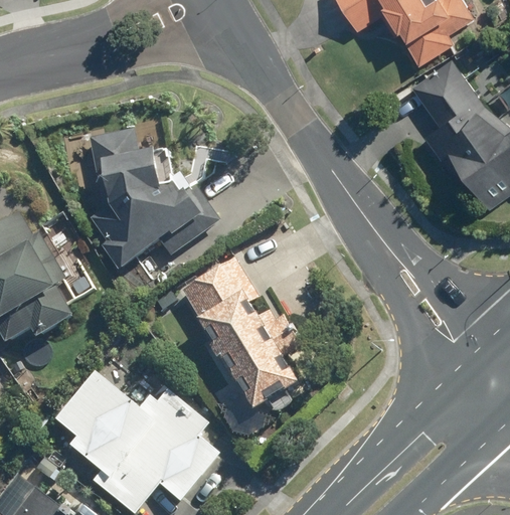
[(453,44),(447,36),(473,20),(460,0),(337,0),(357,31),(382,16),(395,38),(400,35),(419,65),(453,44)]
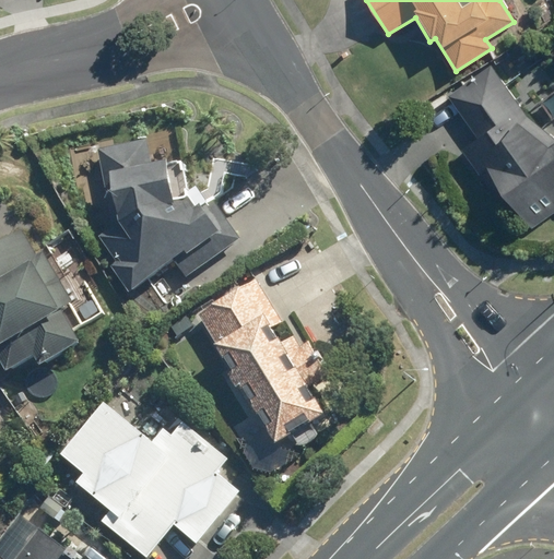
[(499,201),(506,195),(531,229),(553,212),(553,151),(553,152),(528,117),(490,64),(447,95),(478,138),(461,150),(499,201)]
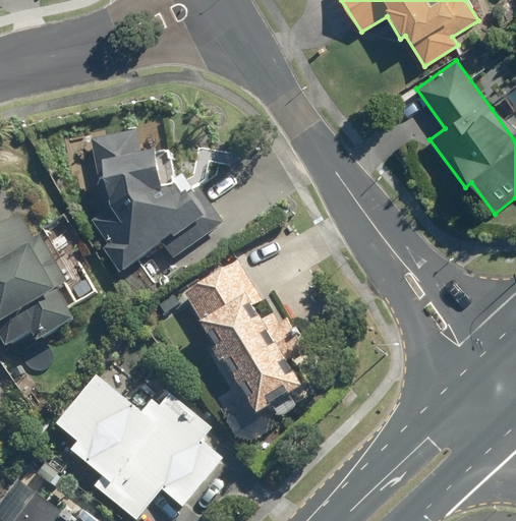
[(91,220),(108,244),(102,247),(119,273),(161,243),(172,258),(223,223),(197,186),(191,190),(181,175),(156,192),(149,154),(141,155),(138,134),(134,131),(91,139),(103,213),(91,220)]
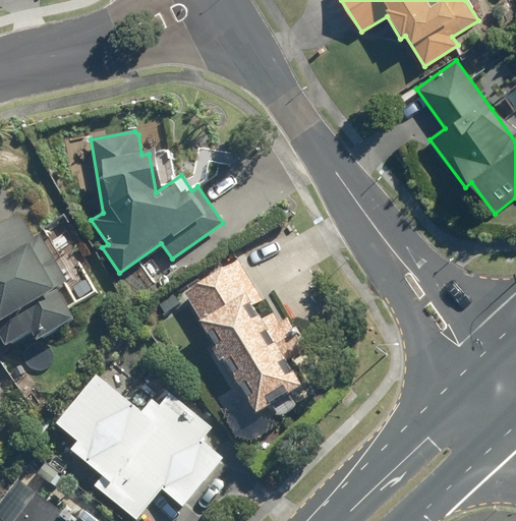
[(17,212),(0,222),(0,324),(12,343),(37,328),(42,337),(77,314),(58,283),(68,277),(39,229),(31,235),(17,212)]
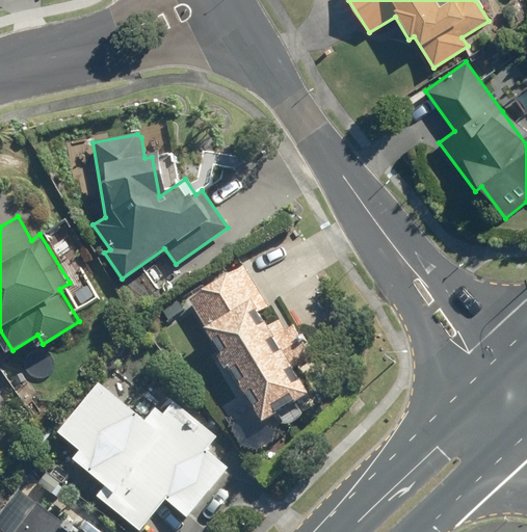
[(307,396),(290,369),(311,356),(302,341),(294,327),(286,331),(279,320),(267,328),(258,313),(269,306),(243,264),(190,297),(208,327),(264,422),(307,396)]
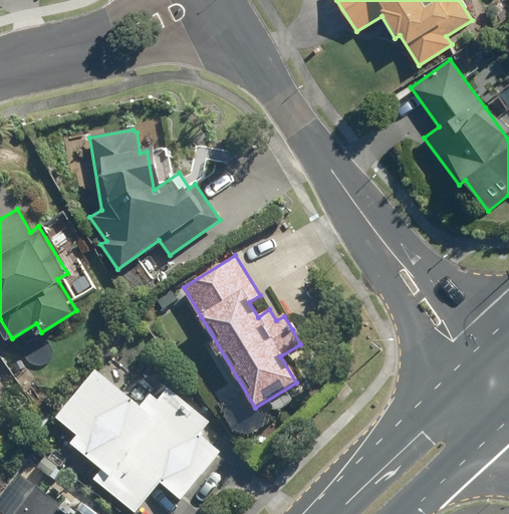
[(94,369),(55,415),(75,433),(67,442),(100,469),(93,477),(134,511),(159,482),(180,499),(219,452),(197,434),(207,422),(169,390),(148,415),(94,369)]
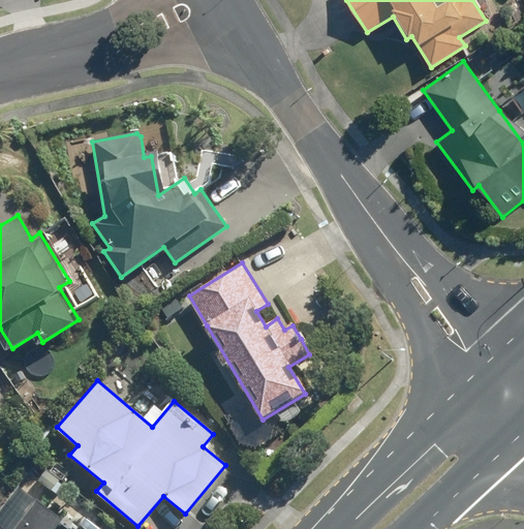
[(42,418),(31,431),(40,440),(53,428),(42,418)]
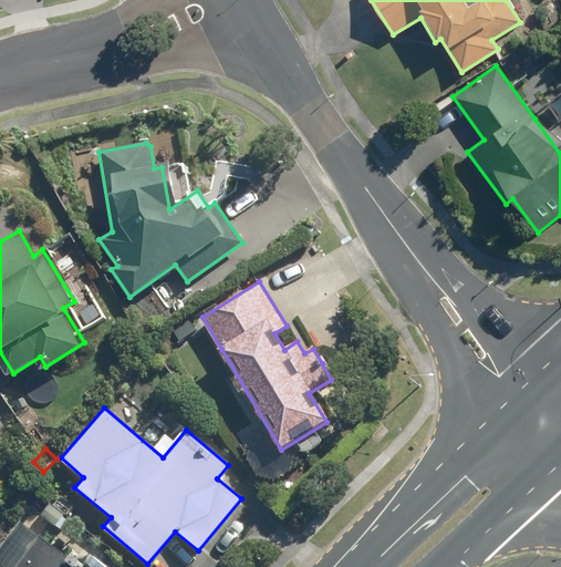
[(0,566),(72,566),(39,540),(18,566),(0,566)]
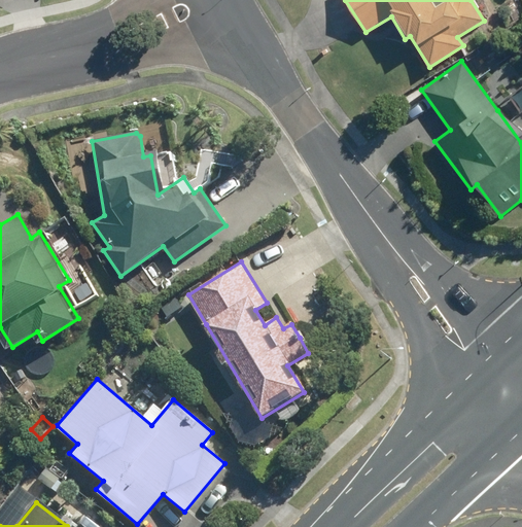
All buildings are outlined.
